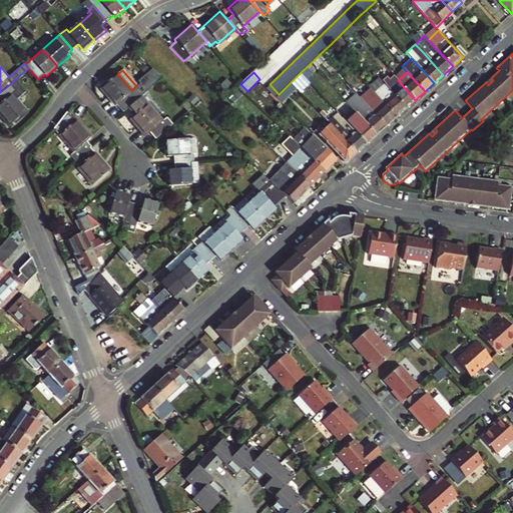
[(115,104),(122,112),(147,91),(140,83),(136,86),(131,90),(117,74),(100,89),(114,105),(115,104)]
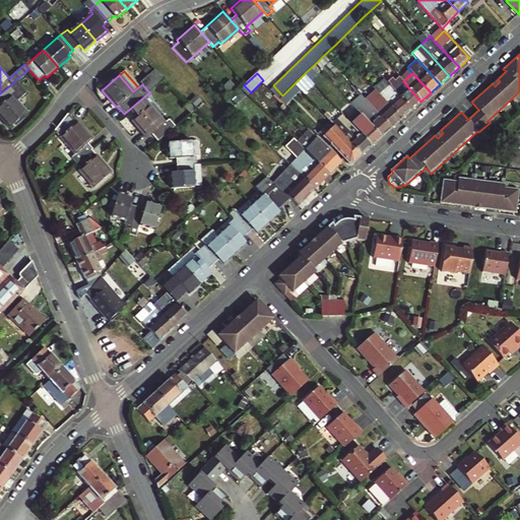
[(388,84),(391,86),(411,110),(420,102),(403,81),(399,77),(394,80),(393,79),(388,84)]
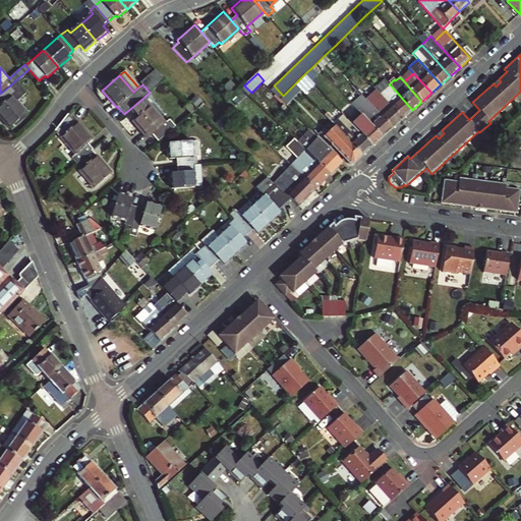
[(9,87),(0,94),(0,116),(9,127),(25,112),(16,101),(25,93),(15,80),(9,87)]
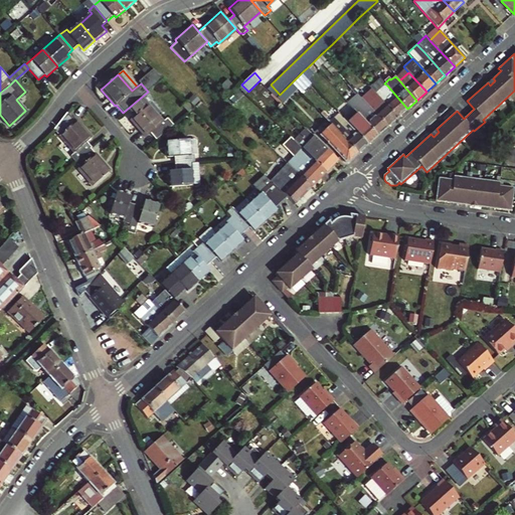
[(373,91),(380,98),(397,118),(407,109),(387,86),(384,83),(382,81),(373,91)]
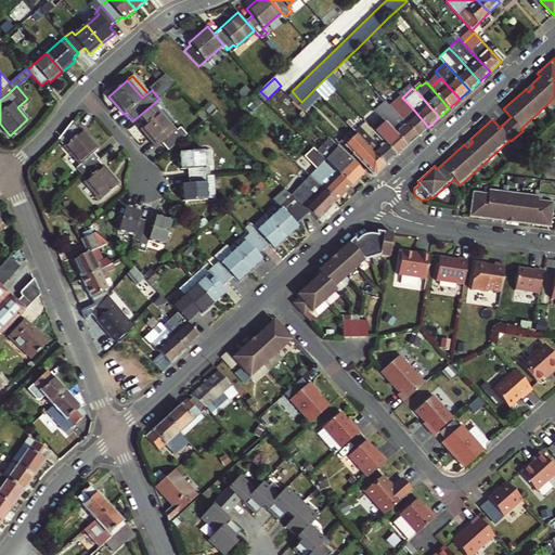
[(388,105),(401,119),(417,137),(428,127),(410,105),(402,98),(400,94),(388,105)]
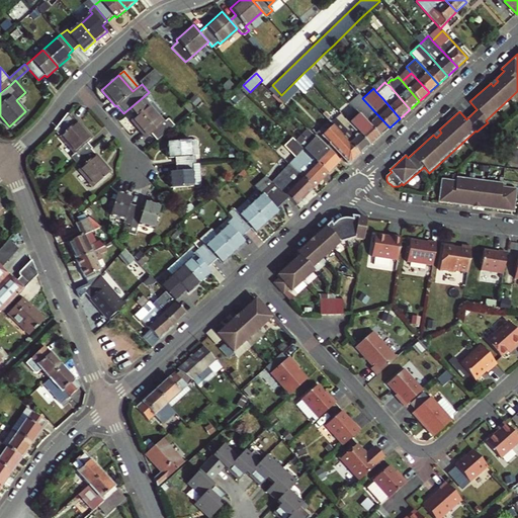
[(362,118),(364,120),(379,137),(390,127),(374,111),(362,98),(358,94),(348,103),(355,110),(362,118)]
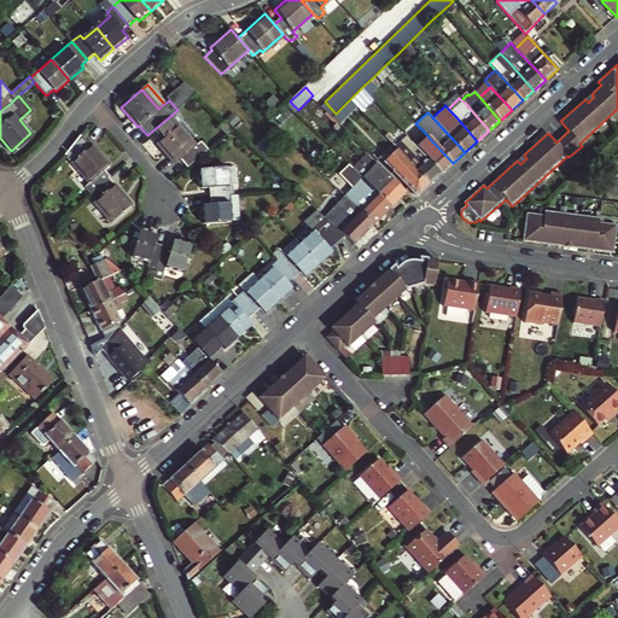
[(176,127),(156,144),(173,164),(174,164),(180,159),(186,168),(207,151),(199,143),(194,147),(193,147),(176,127)]
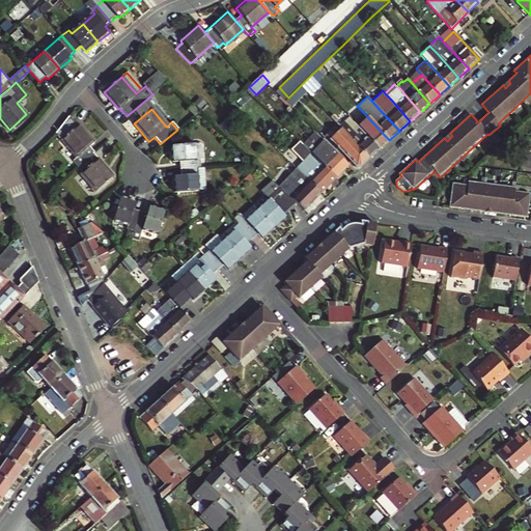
[(359,128),(363,132),(379,148),(389,140),(373,123),(371,121),(364,113),(355,122),(359,128)]
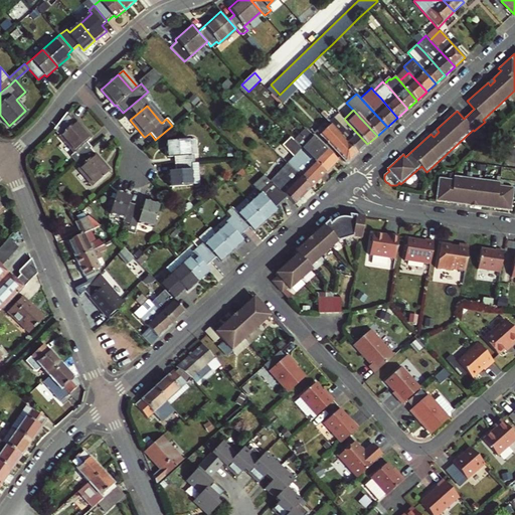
[(74,123),(66,114),(53,131),(73,153),(70,155),(74,161),(90,148),(91,147),(86,142),(91,138),(75,122),(74,123)]
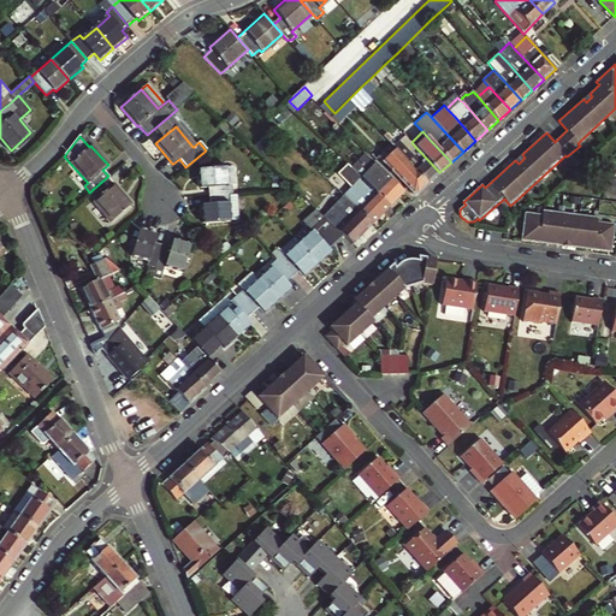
[(396,150),(407,161),(414,170),(427,183),(439,172),(421,153),(416,148),(412,142),(408,138),(406,136),(394,147),(396,150)]
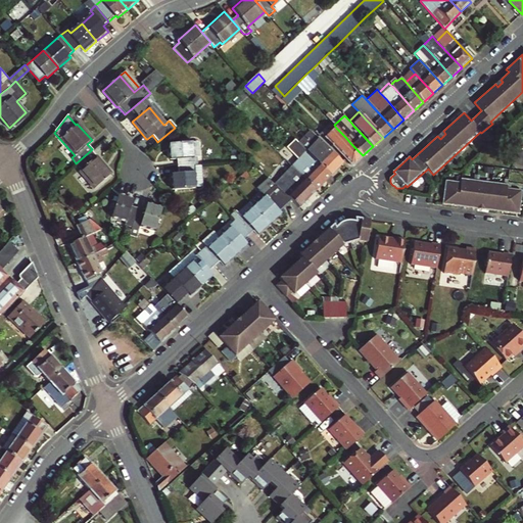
[(325,138),(352,165),(363,155),(351,144),(345,137),(336,128),(325,138)]
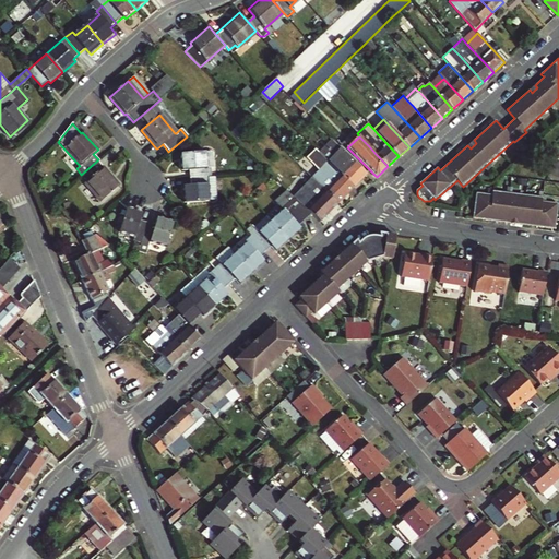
[(354,188),(366,174),(331,140),(318,153),(323,158),(326,162),(354,188)]
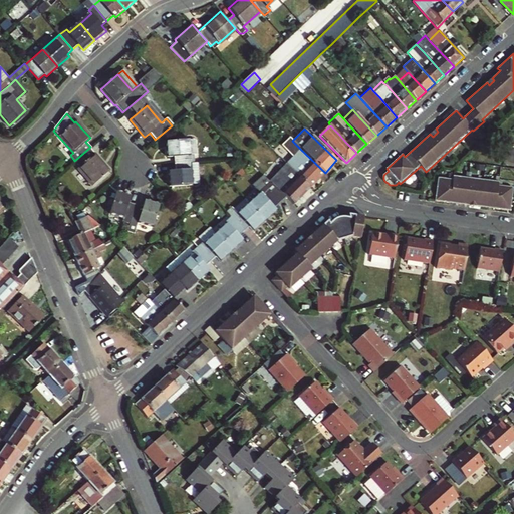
[(286,162),(293,169),(311,187),(325,173),(300,149),(297,146),(292,141),(288,138),(281,145),(292,156),(286,162)]
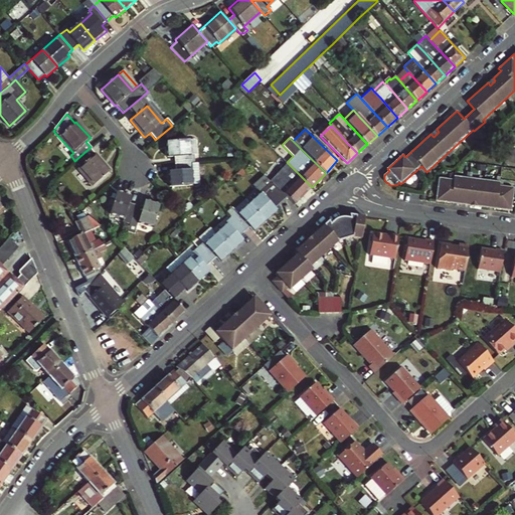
[(197,156),(196,141),(168,143),(169,157),(177,157),(177,164),(195,162),(195,156),(197,156)]
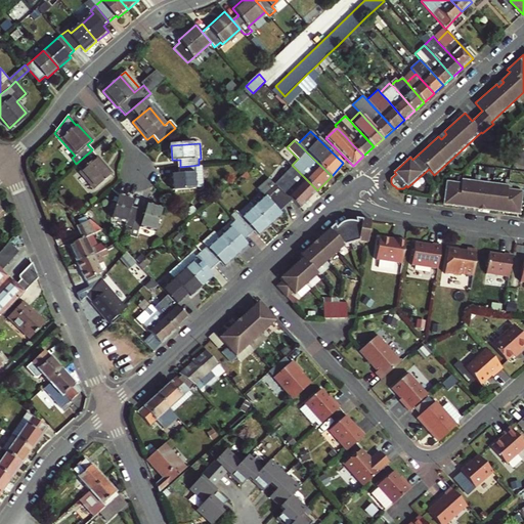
[(112,174),(91,150),(76,164),(82,170),(79,172),(93,188),(112,174)]
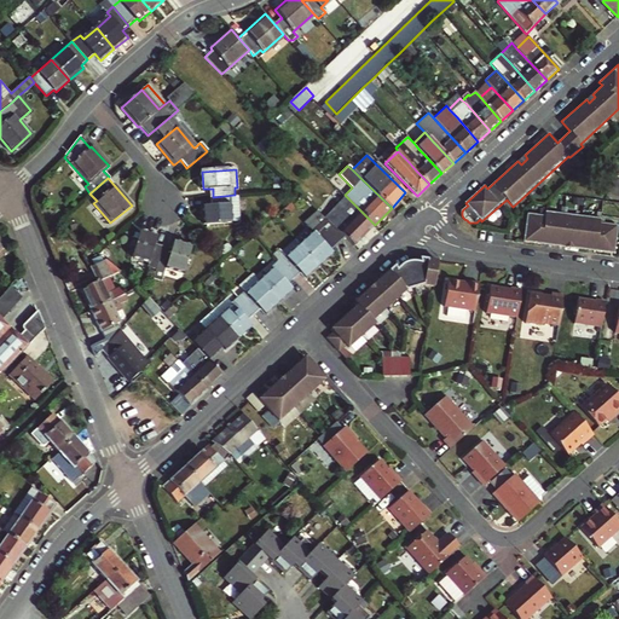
[(236,204),(235,195),(213,197),(214,206),(204,206),(207,224),(241,221),(238,203),(236,204)]
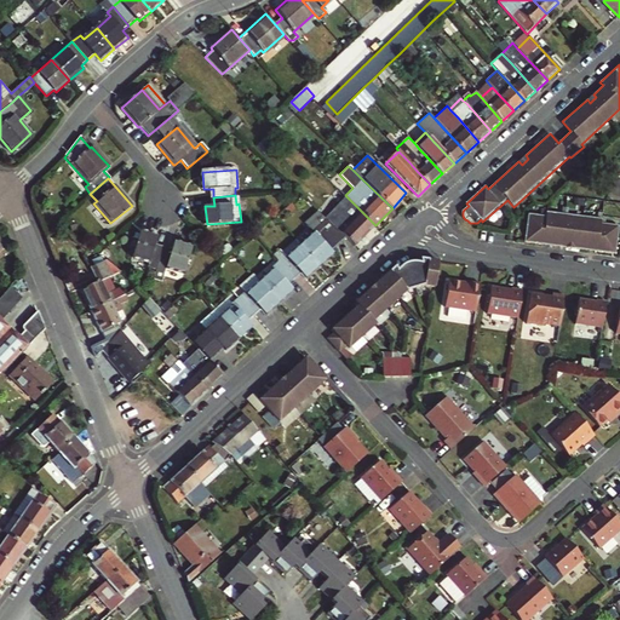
[(356,246),(375,225),(354,204),(345,195),(323,217),(343,235),(356,246)]
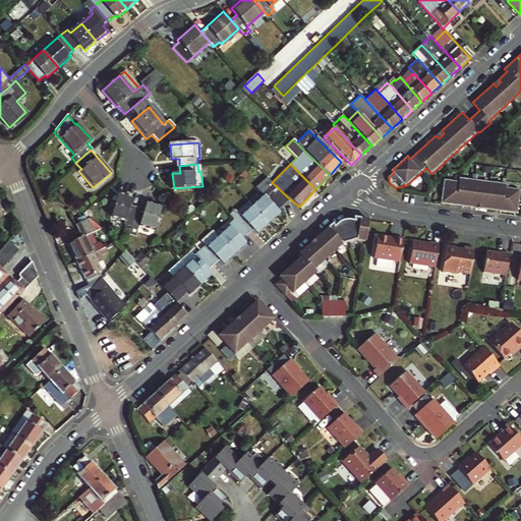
[(264,195),(253,205),(268,222),(279,212),(276,209),(288,197),(272,182),(269,179),(258,188),(263,193),(264,195)]
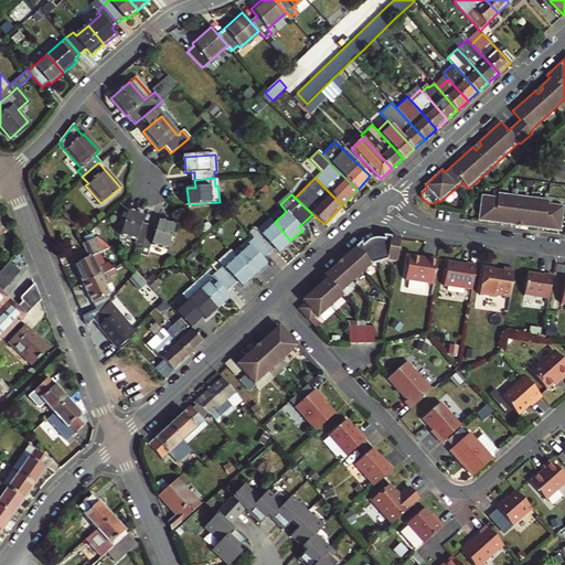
[(482,195),(479,222),(496,223),(497,220),(546,226),(545,230),(562,232),(564,209),(564,205),(548,204),(548,201),(500,194),(499,198),(482,195)]
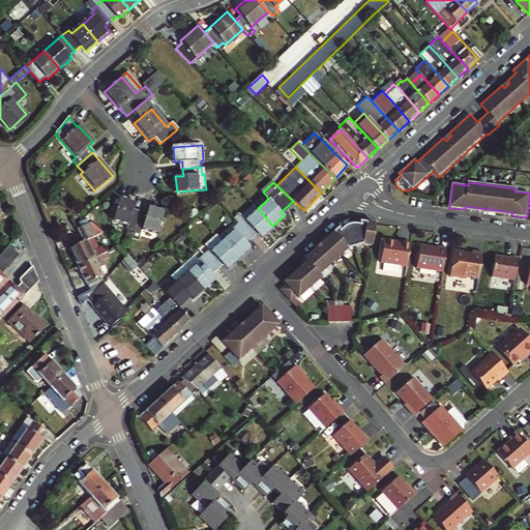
[(133,210),(134,203),(119,199),(112,221),(127,226),(125,231),(134,233),(140,212),(133,210)]
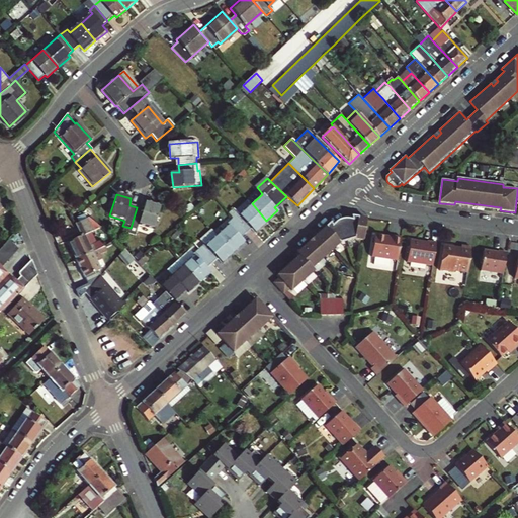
[(229,211),(233,217),(246,231),(251,227),(255,231),(266,221),(252,203),(247,198),(236,208),(234,206),(229,211)]
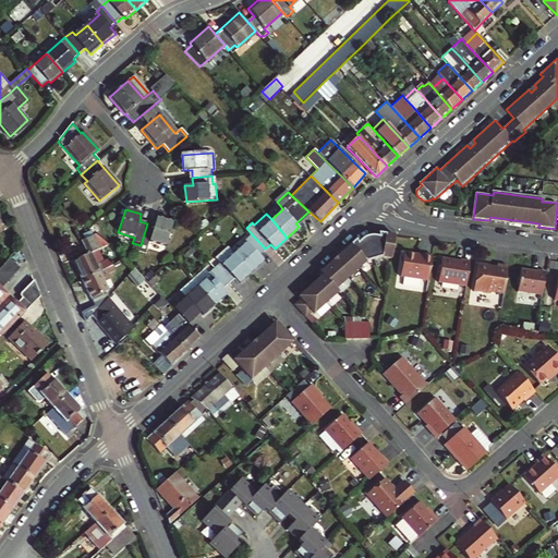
[(489,220),(538,227),(540,223),(490,217),(489,220)]
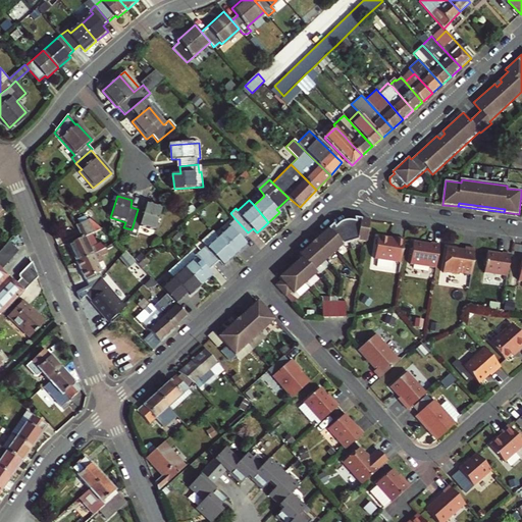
[(138,209),(132,229),(139,231),(140,226),(154,230),(160,208),(146,204),(144,211),(138,209)]
